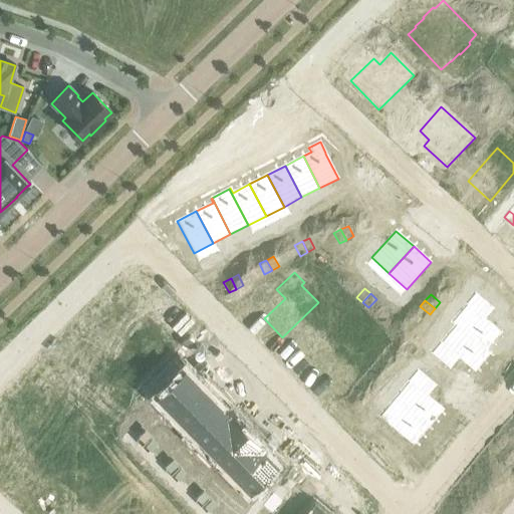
[(109,310),(85,333),(102,351),(91,362),(116,389),(130,375),(120,366),(143,344),(109,310)]
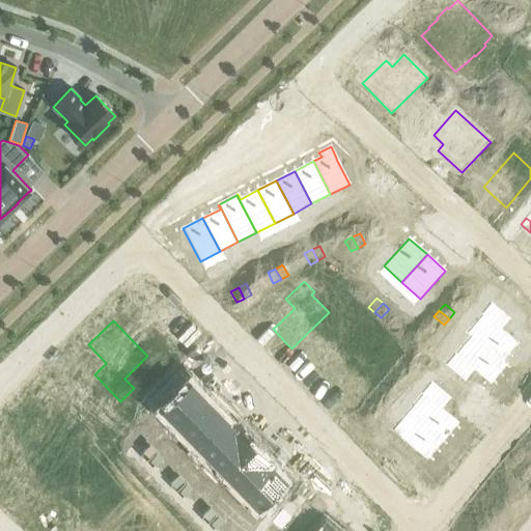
[(490,320),(473,340),(477,343),(477,342),(502,363),(503,362),(518,344),(490,320)]
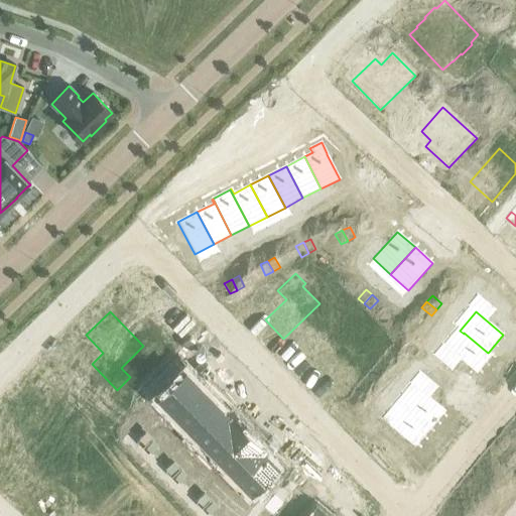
[(464,334),(448,351),(477,374),(493,355),(489,352),(488,353),(464,333),(464,334)]
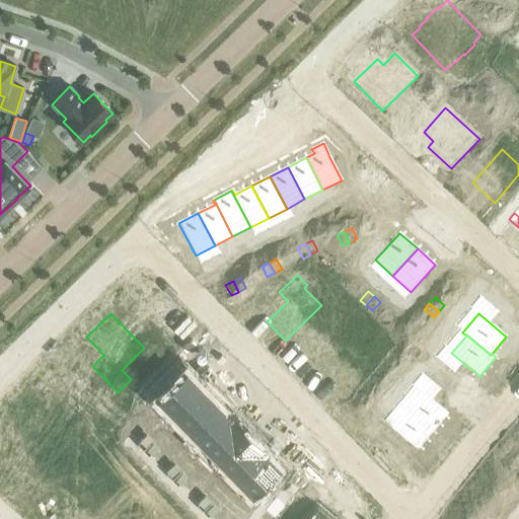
[(61,368),(38,391),(66,420),(88,397),(92,401),(103,390),(84,370),(73,380),(61,368)]
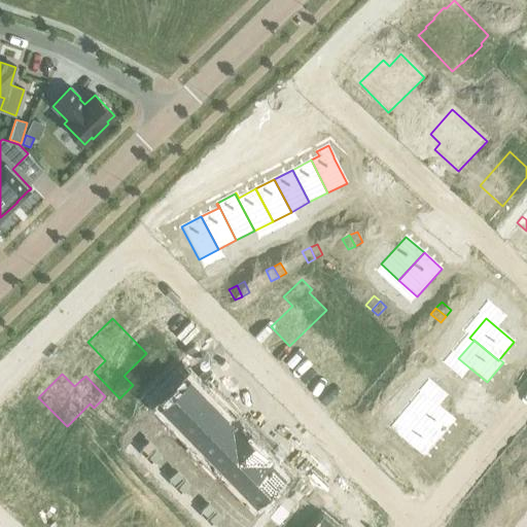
[(378,377),(373,384),(382,391),(388,385),(378,377)]
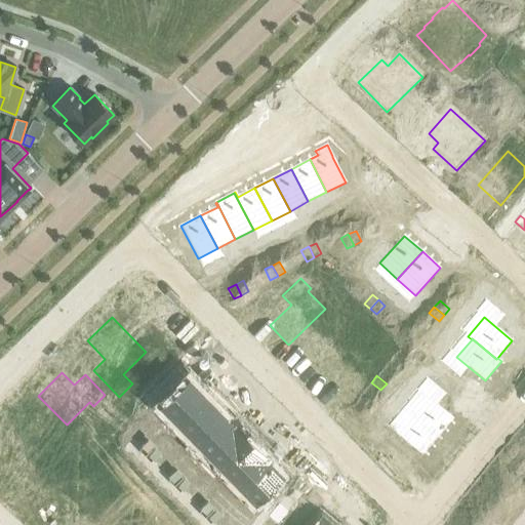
[(189,378),(162,405),(176,419),(203,393),(189,378)]
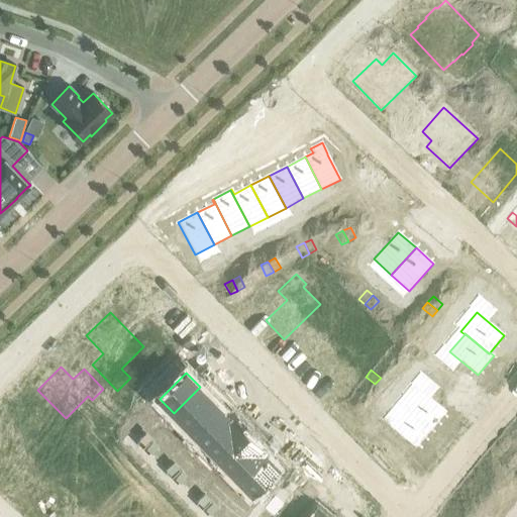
[(366,377),(360,383),(370,390),(375,384),(366,377)]
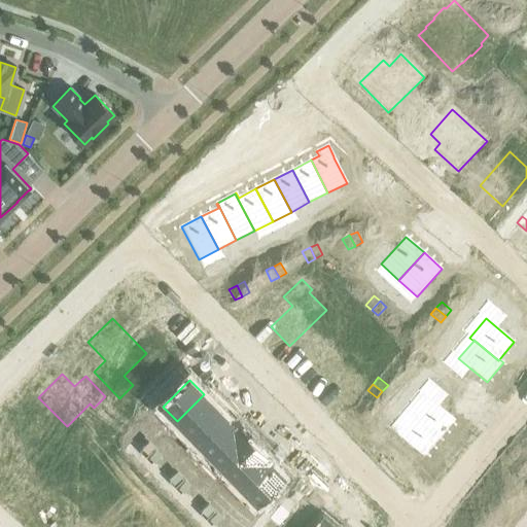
[(204,394),(177,421),(192,437),(220,411),(204,394)]
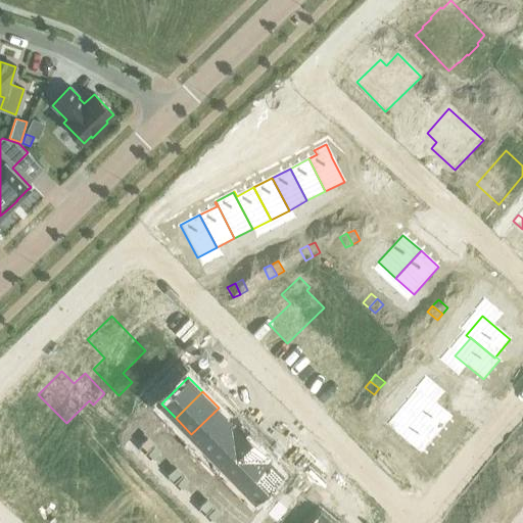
[(423,393),(408,412),(436,435),(452,417),(423,393)]
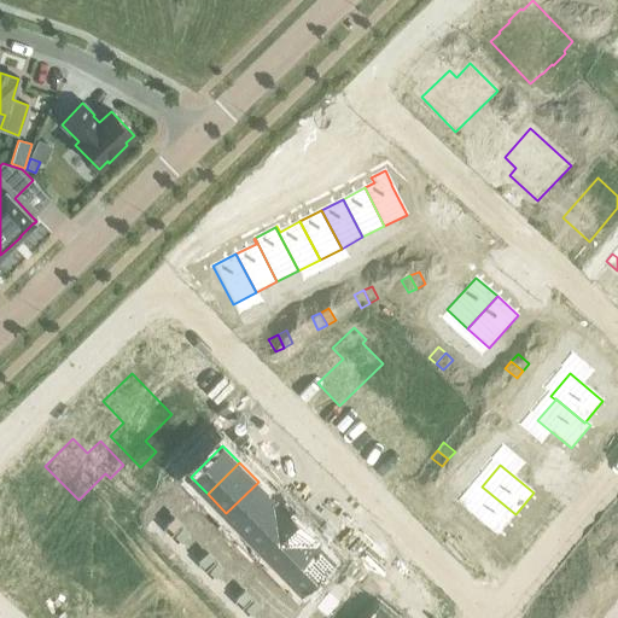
[(258,482),(226,513),(244,531),(277,501),(258,482)]
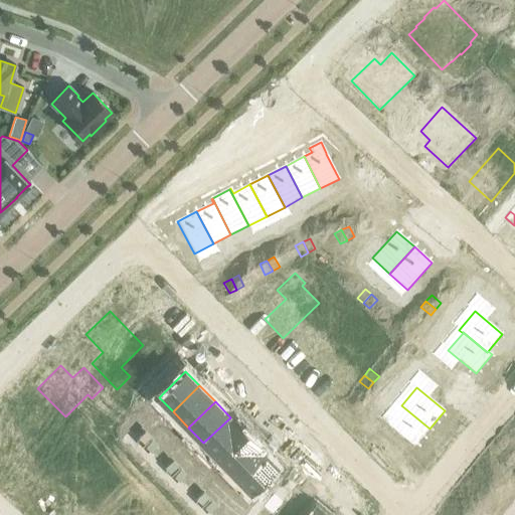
[(401,405),(386,423),(414,447),(430,428),(401,405)]
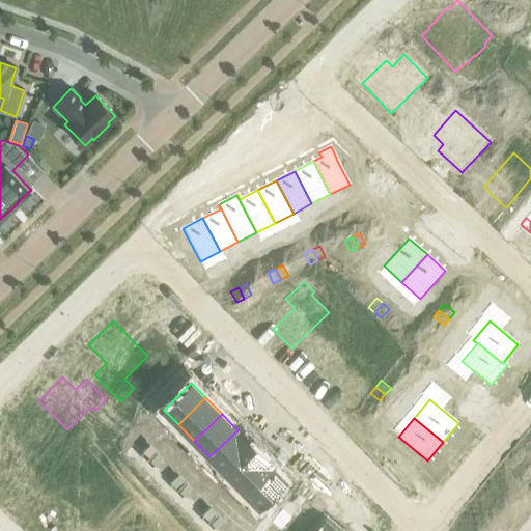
[(238,430),(210,456),(225,473),(255,444),(239,428),(238,430)]
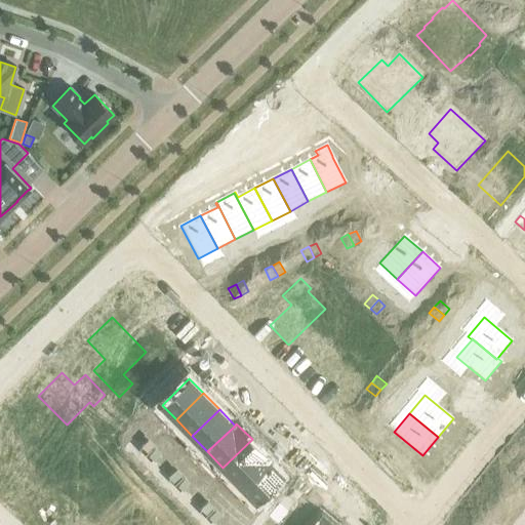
[(252,439),(223,468),(239,483),(266,456),(268,455),(252,439)]
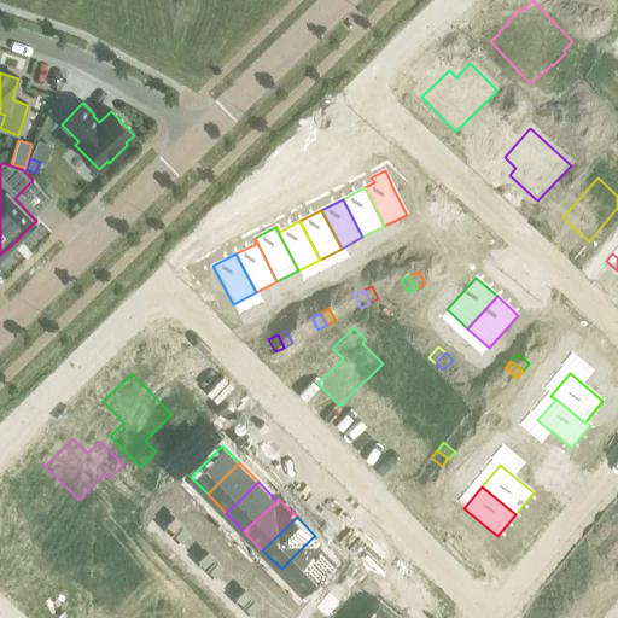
[(165,522),(156,532),(162,538),(173,529),(165,522)]
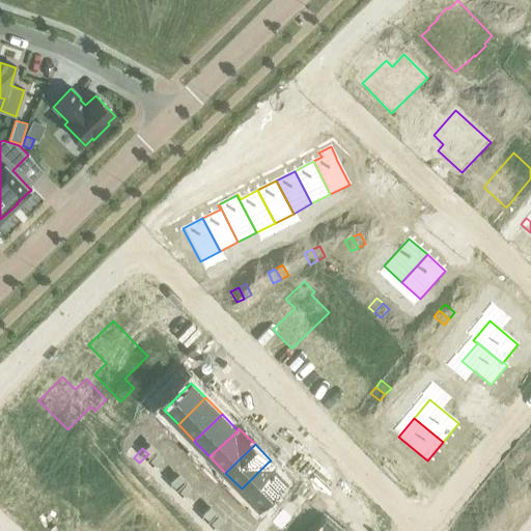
[(148,454),(139,463),(145,469),(155,460),(148,454)]
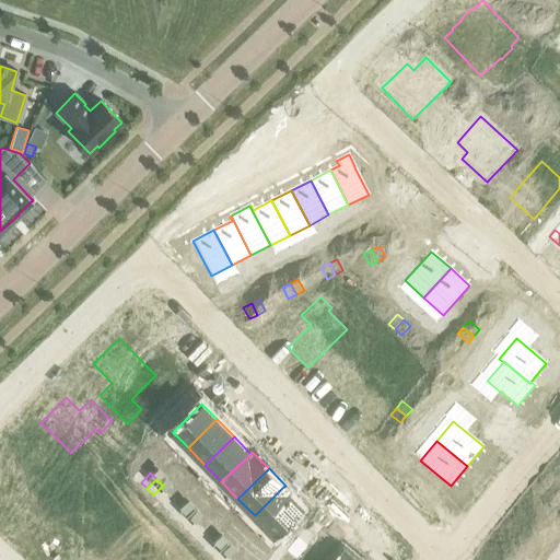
[(283,487),(255,515),(271,533),(301,505),(283,487)]
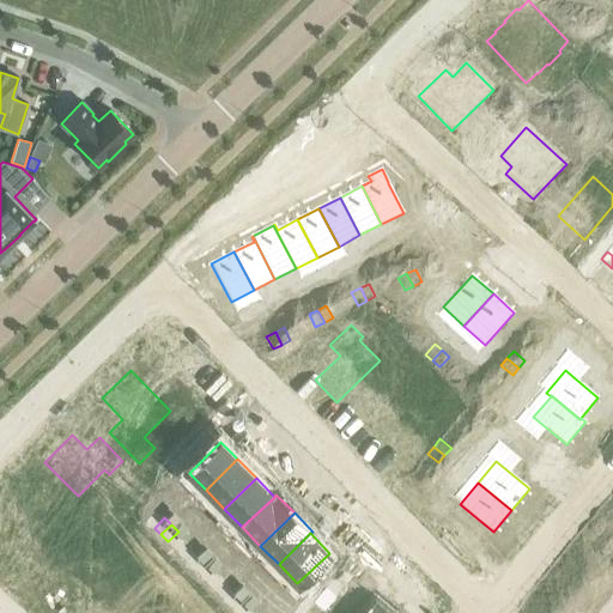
[(206,548),(196,559),(202,565),(213,556),(206,548)]
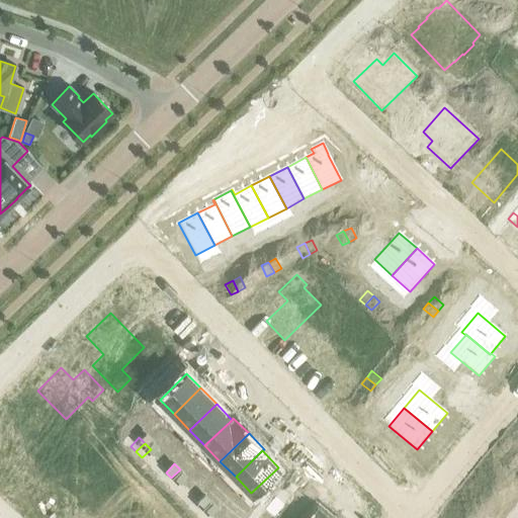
[(180,469),(171,478),(177,484),(186,476),(180,469)]
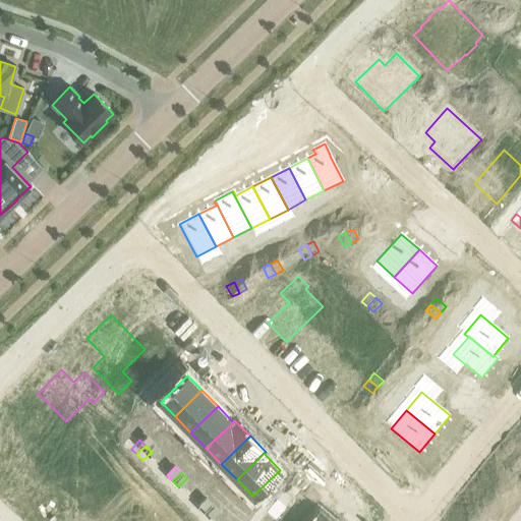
[(207,498),(197,507),(204,512),(212,504),(207,498)]
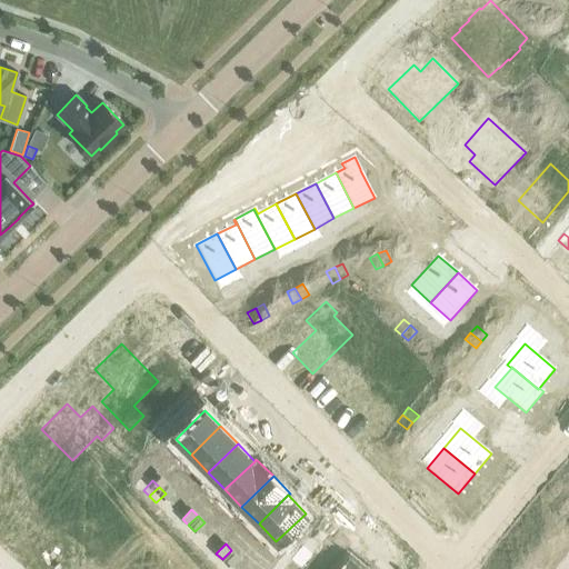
[(302,547),(297,553),(307,561),(312,555),(302,547)]
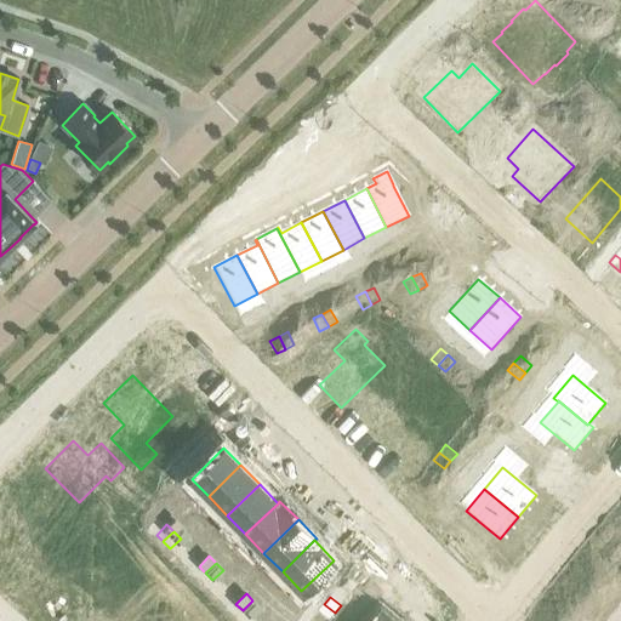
[(252,600),(243,610),(249,617),(260,608),(252,600)]
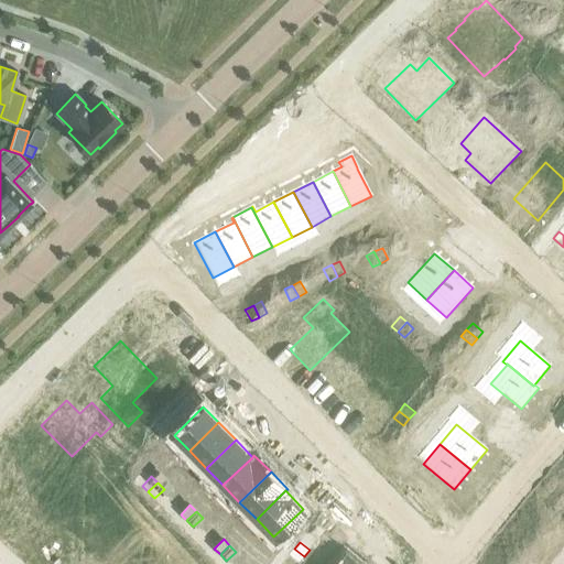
[(294,549),(289,555),(299,563),(304,556),(294,549)]
